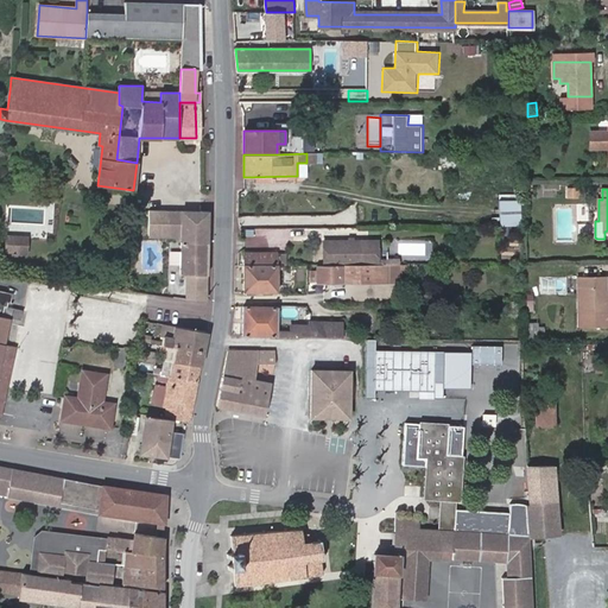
[(523,200),(500,200),(499,227),(523,227),(523,200)]
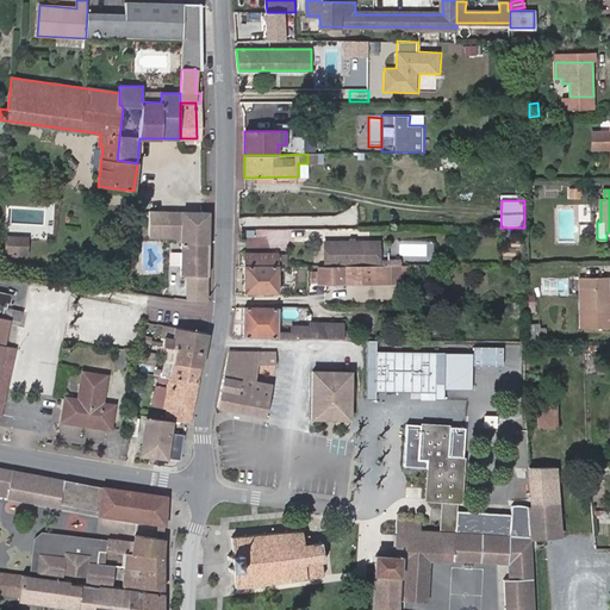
[(176,211),(176,230),(188,230),(188,211),(176,211)]
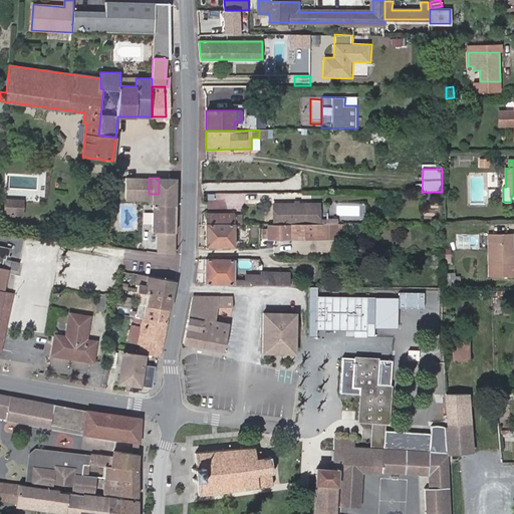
[(170,178),(159,178),(159,194),(159,205),(154,205),(154,232),(174,232),(176,178),(170,178)]
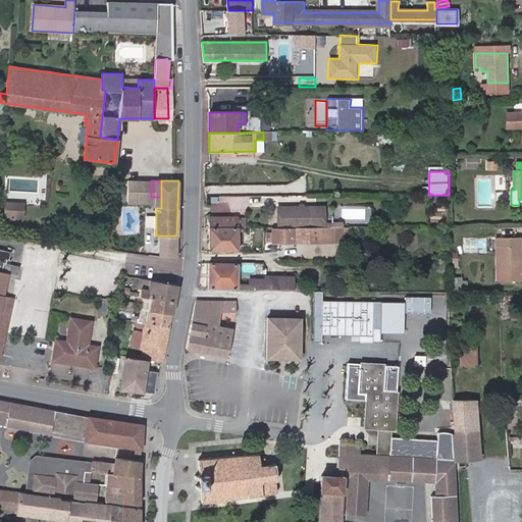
[(25,220),(27,203),(5,201),(4,218),(25,220)]
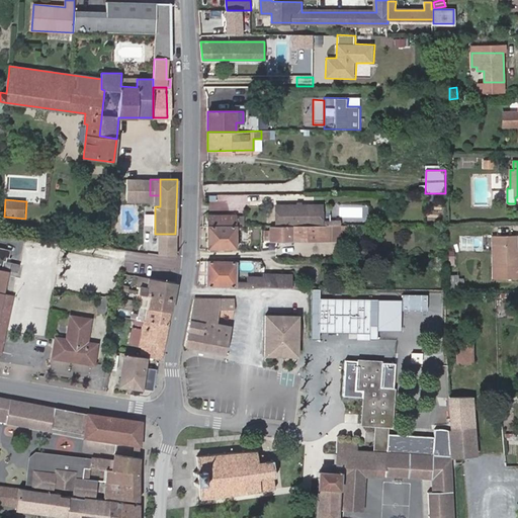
[(275,226),(321,226),(321,213),(313,213),(313,205),(300,205),(296,205),(275,205),(275,226)]
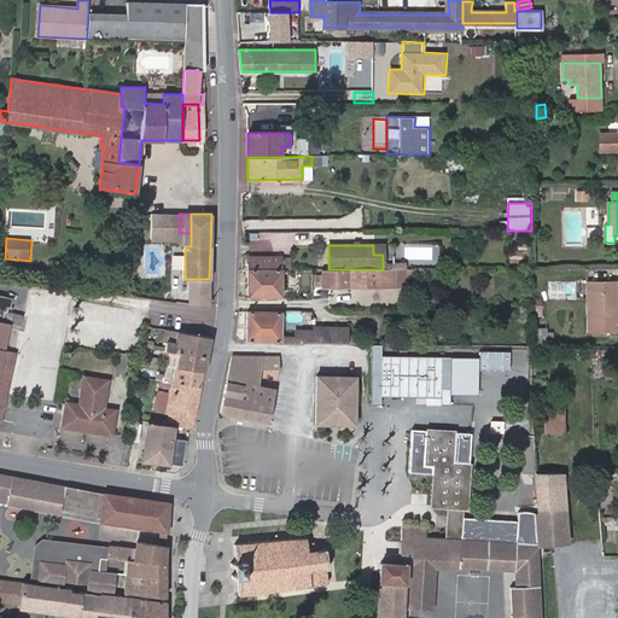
[(383,245),(373,245),(373,255),(383,255),(383,245)]
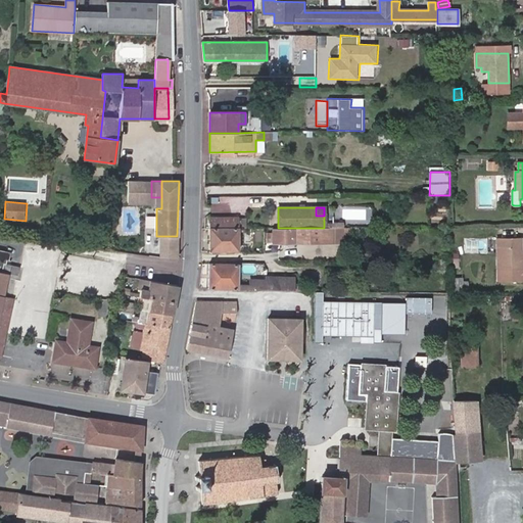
[(344,208),(344,224),(372,224),(372,208),(344,208)]
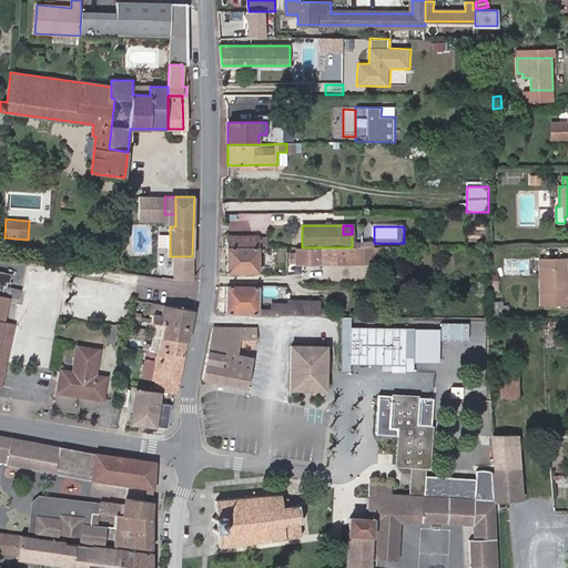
[(259,235),(229,235),(229,249),(259,247),(259,235)]
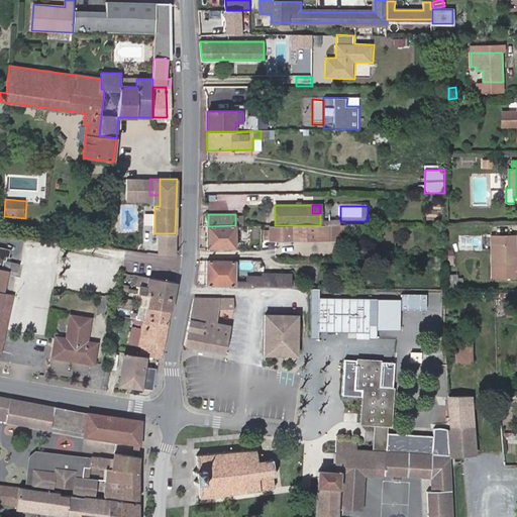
[(235,231),(240,230),(240,225),(235,225),(208,226),(208,248),(235,247),(235,231)]
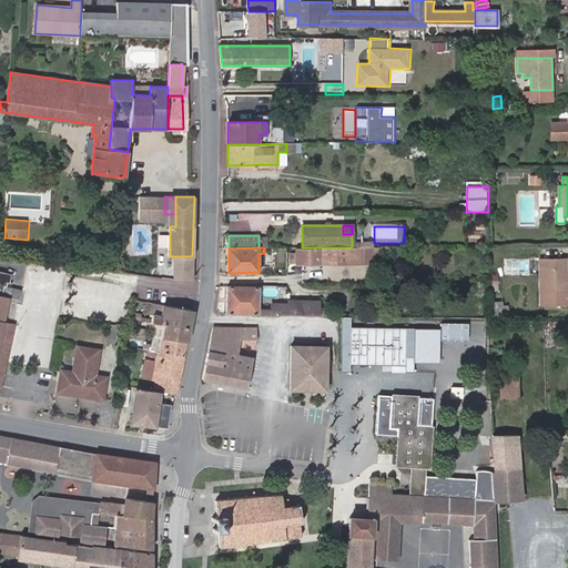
[(295,263),(295,264),(356,263),(356,247),(352,247),(302,247),(295,247),(295,253),(290,253),(290,263),(295,263)]
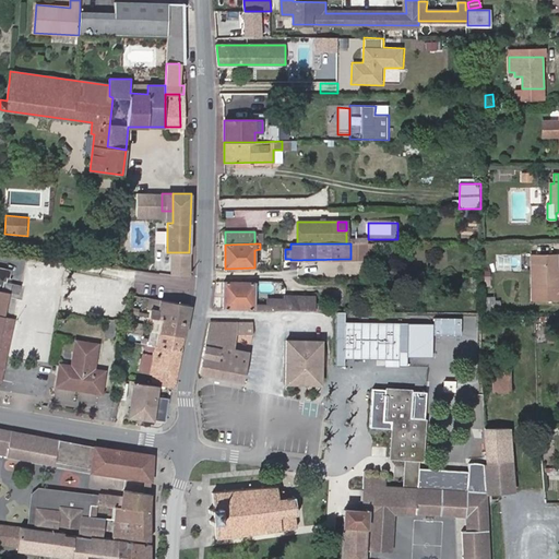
[(368,244),(351,244),(351,259),(369,259),(368,244)]
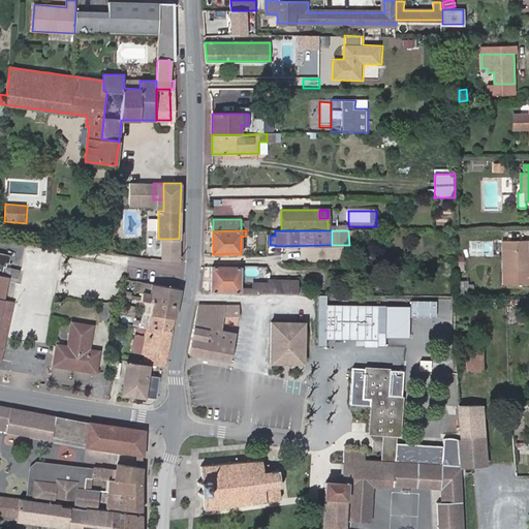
[(528,253),(527,241),(503,241),(504,272),(528,271),(528,253)]
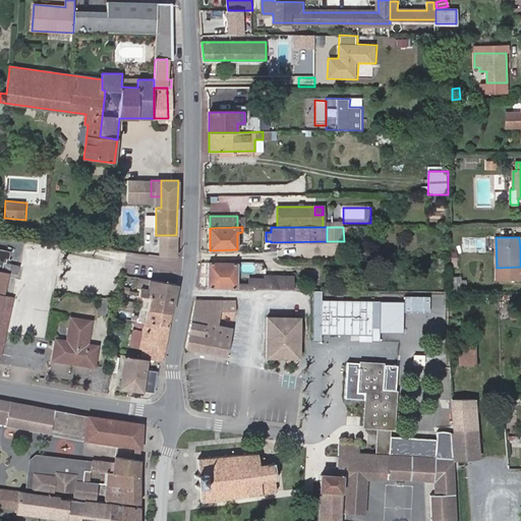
[(8,258),(10,252),(0,250),(0,355),(5,333),(13,297),(4,294),(9,273),(18,274),(20,267),(6,263),(7,258),(8,258)]
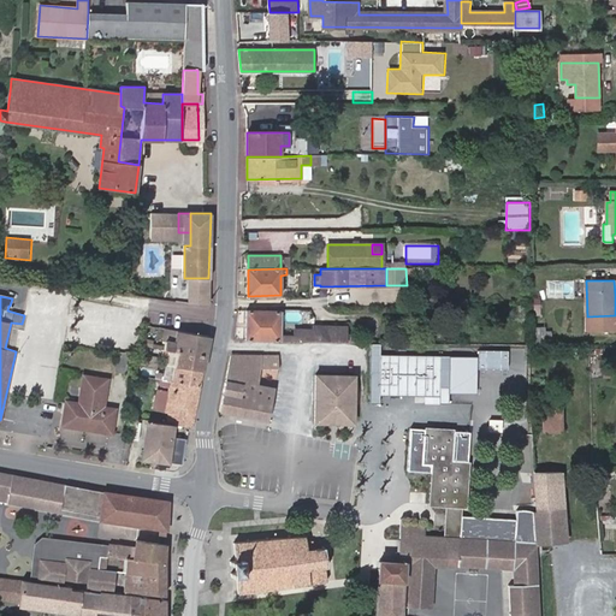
[(345,342),(354,342),(354,335),(347,335),(347,327),(314,326),(314,331),(294,330),(294,335),(280,335),(280,312),(247,311),(247,341),(306,342),(345,342)]
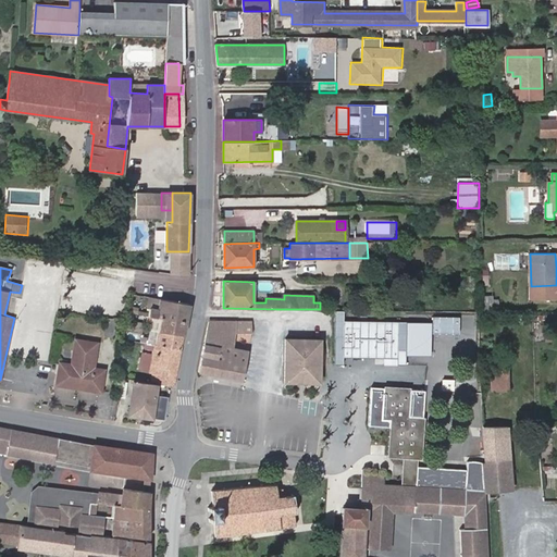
[(556,298),(556,285),(531,286),(531,300),(556,298)]
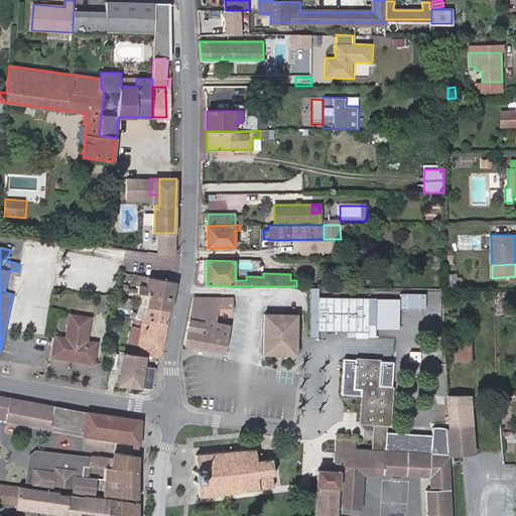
[(140,275),(138,284),(146,286),(148,277),(140,275)]
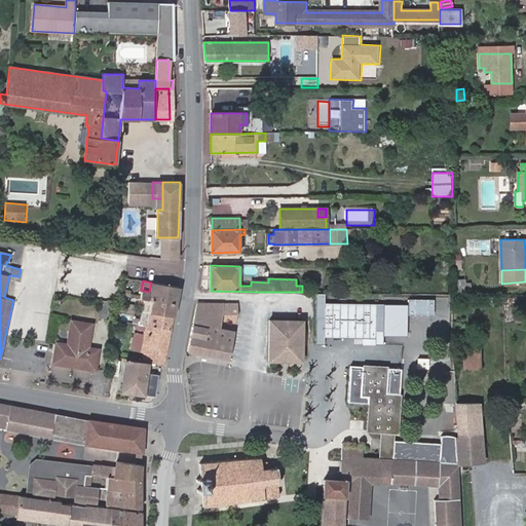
[(458,290),(472,290),(472,280),(458,280),(458,290)]
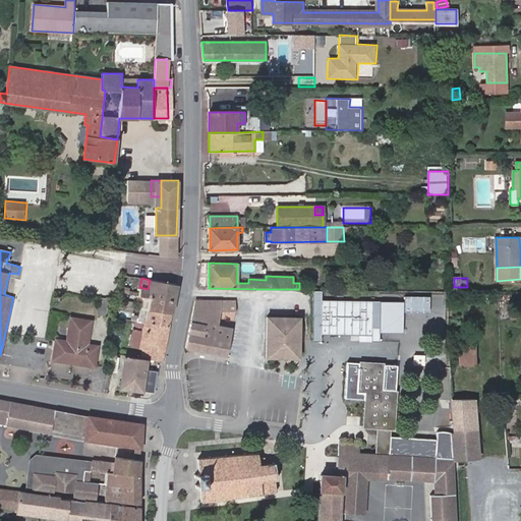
[(174,301),(177,285),(150,280),(148,289),(139,287),(138,295),(174,301)]
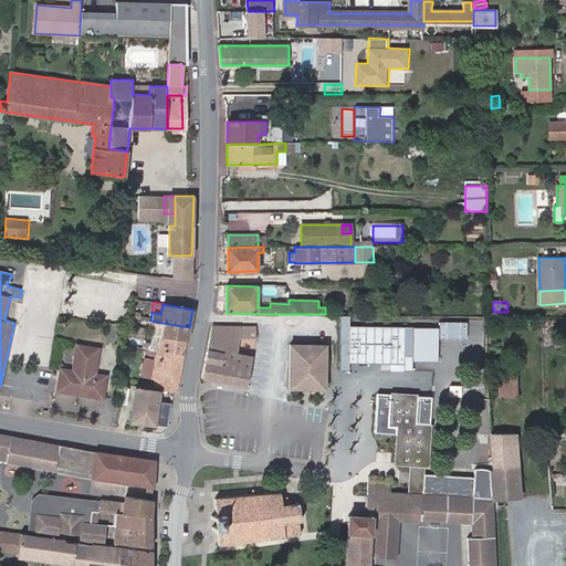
[(152,345),(148,345),(148,349),(184,356),(189,327),(150,321),(149,326),(156,327),(152,345)]
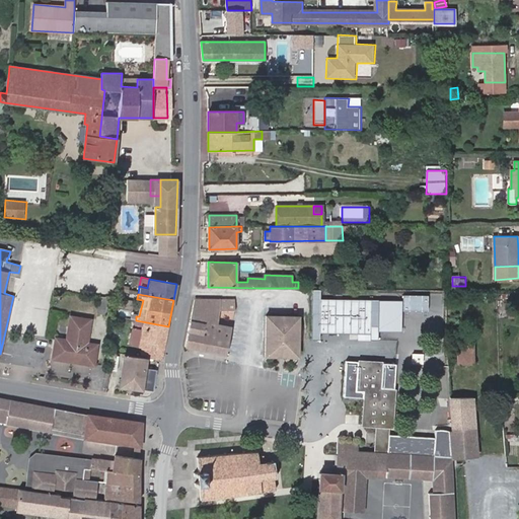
[(106,313),(108,298),(100,297),(98,312),(106,313)]
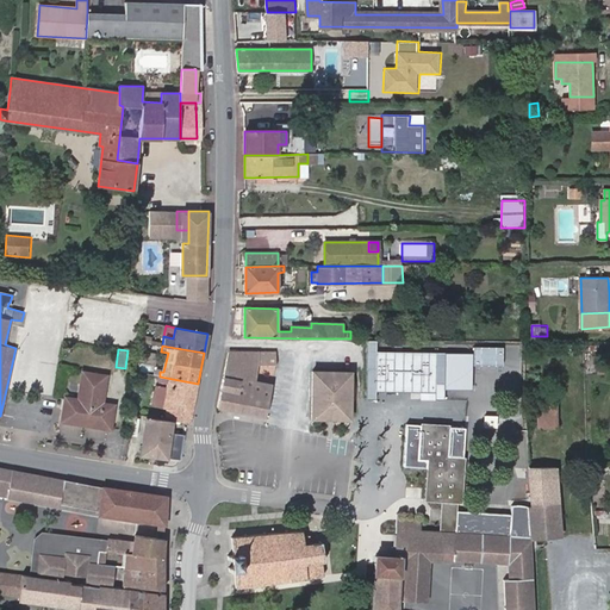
[(277,365),(277,354),(230,353),(228,363),(259,365),(265,365),(277,365)]
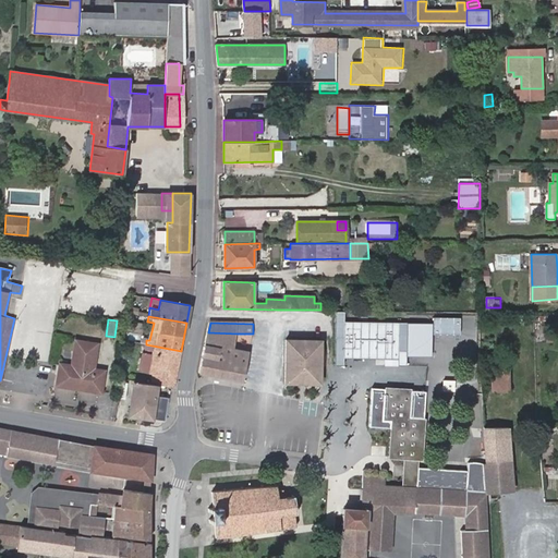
[(233,348),(234,343),(237,334),(208,332),(199,373),(242,380),(244,374),(249,351),(233,348)]
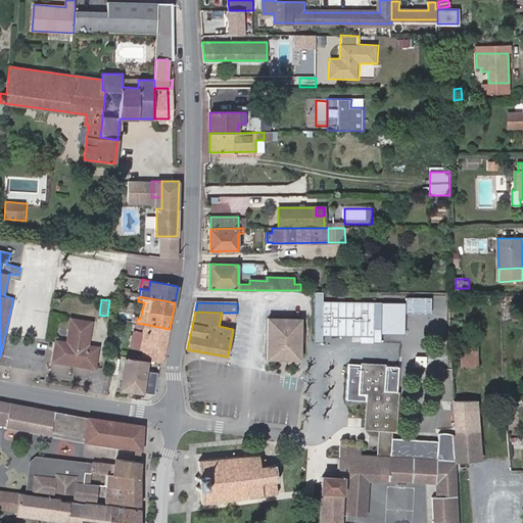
[(286,336),(288,316),(288,314),(270,314),(268,336),(286,338),(286,336)]
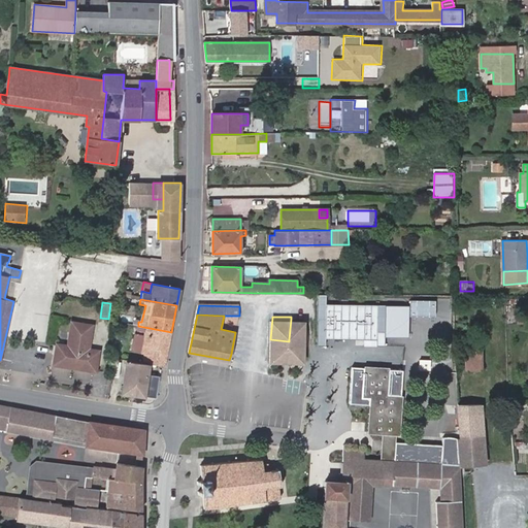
[(305,340),(307,320),(291,319),(289,339),(305,340)]
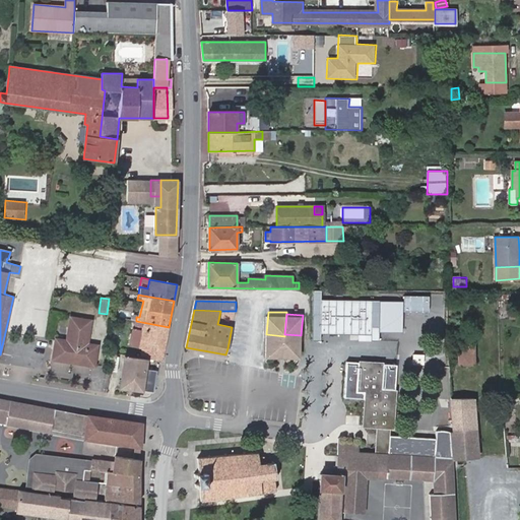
[(87,344),(90,320),(71,317),(67,340),(55,339),(53,360),(93,366),(96,345),(87,344)]
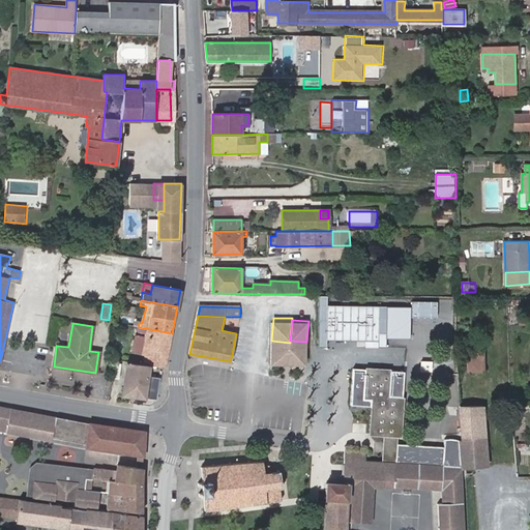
[(172,333),(139,327),(134,353),(145,355),(143,363),(149,364),(162,366),(166,367),(172,333)]
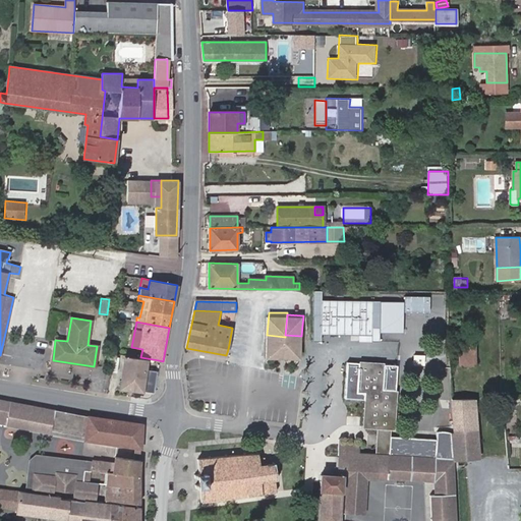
[(475,365),(474,344),(461,344),(461,365),(475,365)]
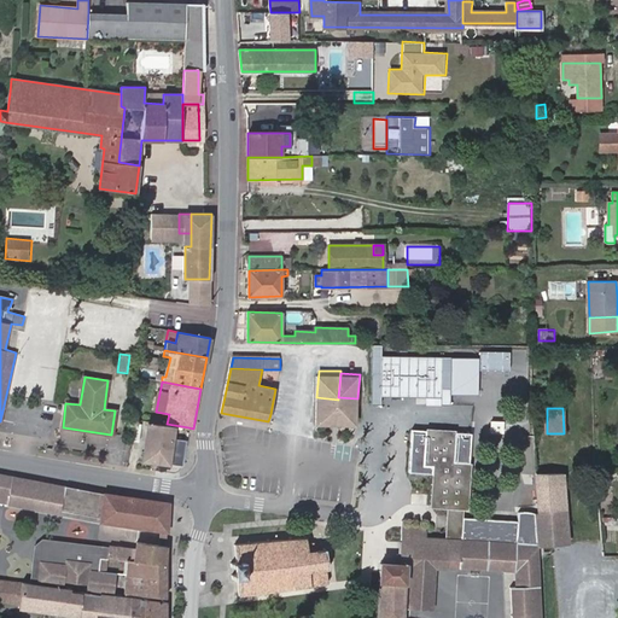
[(279,424),(280,417),(270,414),(268,421),(279,424)]
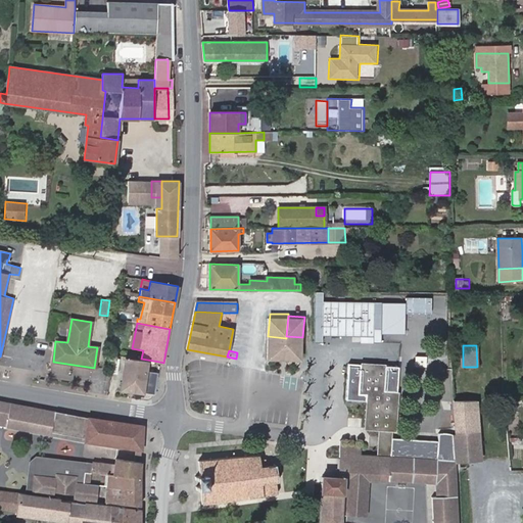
[(415,366),(428,367),(428,357),(416,355),(415,366)]
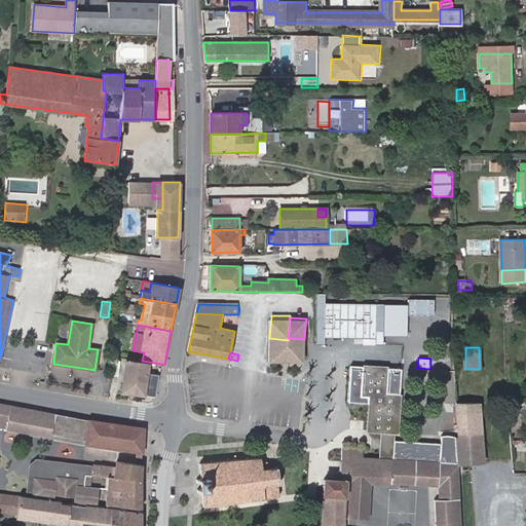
[(126,384),(122,384),(121,391),(144,395),(148,362),(142,361),(129,360),(126,384)]
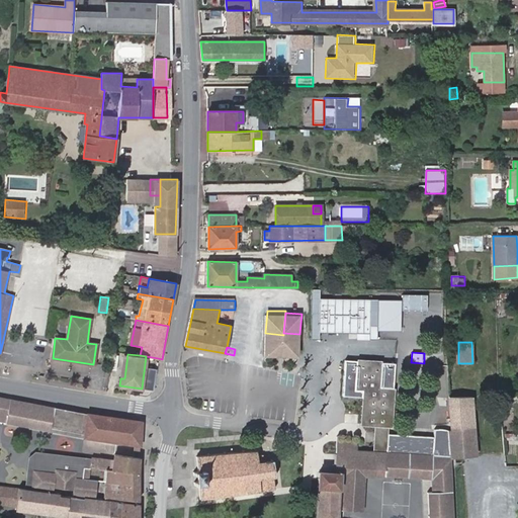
[(338,517),(339,509),(344,509),(347,452),(376,453),(375,475),(432,478),(433,492),(429,492),(430,517),(454,517),(451,455),(449,455),(448,431),(444,429),(438,429),(434,431),(434,437),(389,434),(389,427),(392,428),(397,362),(346,359),(345,397),(365,398),(362,425),(376,426),(374,450),(357,449),(357,440),(338,439),(336,472),(318,471),(317,489),(319,489),(317,517),(338,517)]
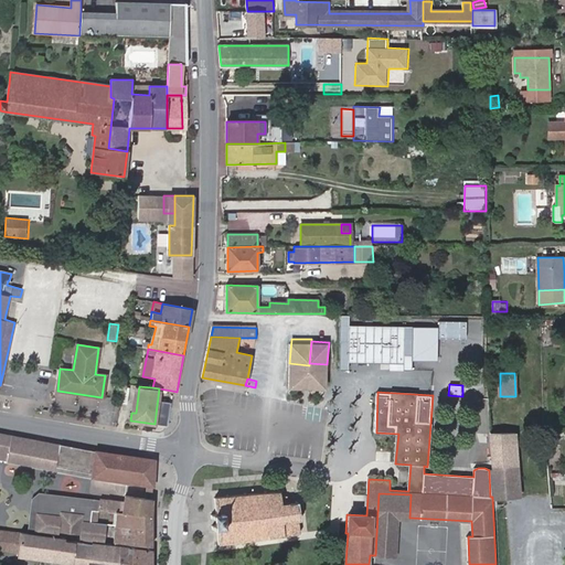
[(168,425),(172,403),(164,402),(160,423),(168,425)]
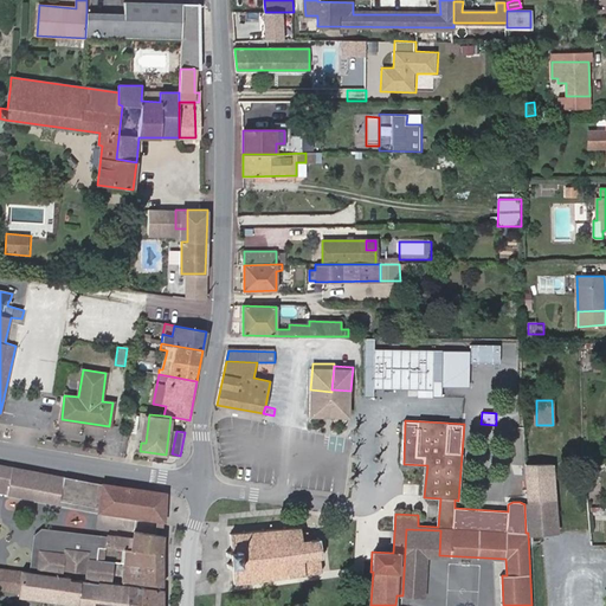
[(509,474),(526,474),(526,431),(509,431),(509,474)]
